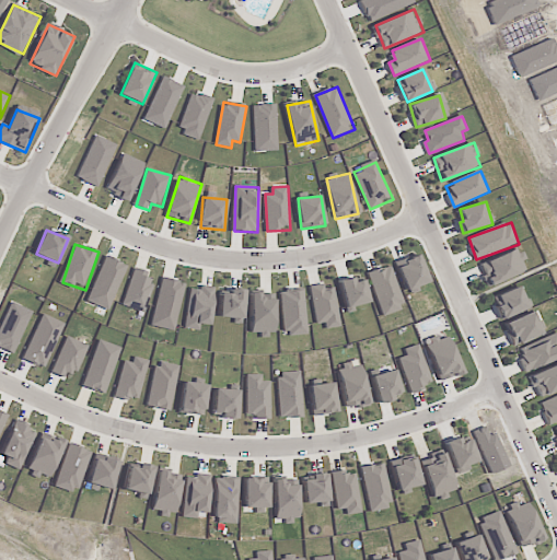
[(482,264),(490,287),(530,270),(520,248),(482,264)]
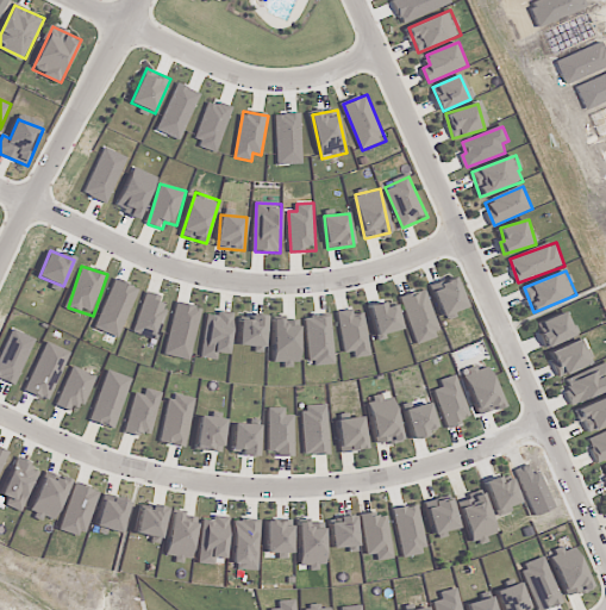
[(431,286),(443,317),(468,307),(456,277),(431,286)]
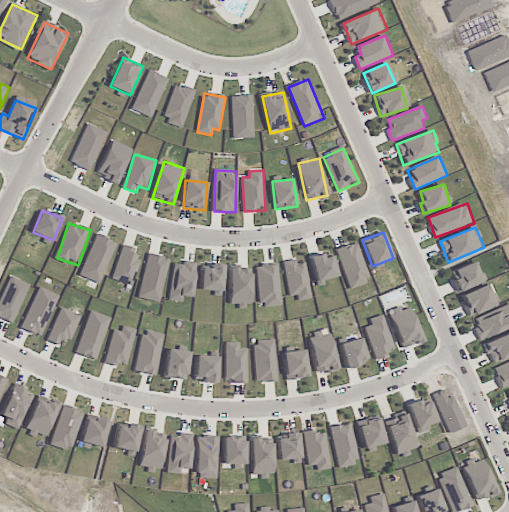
[(80,275),(100,284),(118,243),(98,234),(80,275)]
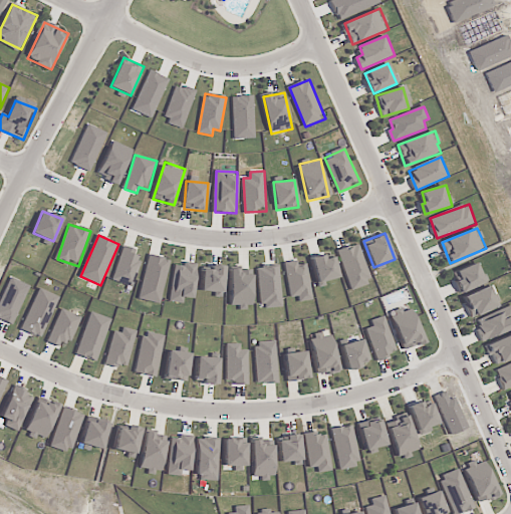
[(339,250),(352,290),(372,284),(359,244),(339,250)]
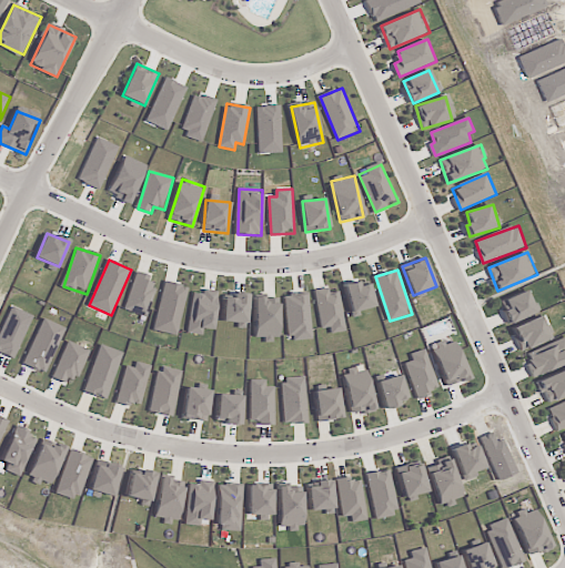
[(158,287),(149,284),(151,276),(138,272),(124,308),(148,317),(158,287)]
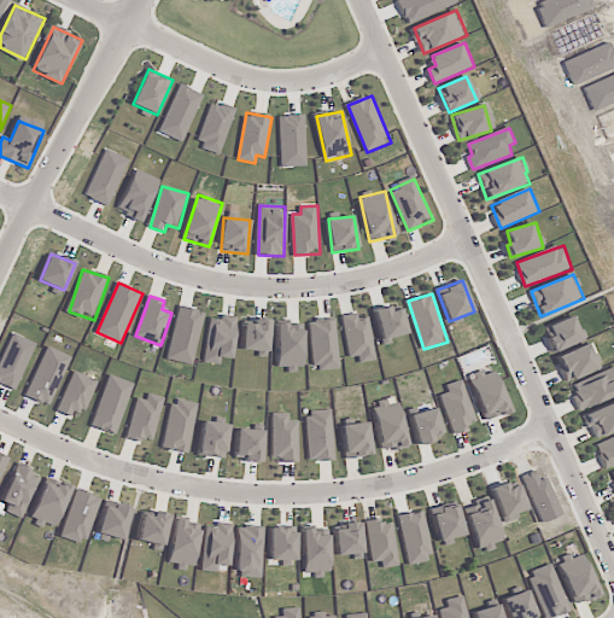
[(384,340),(409,333),(401,304),(375,312),(384,340)]
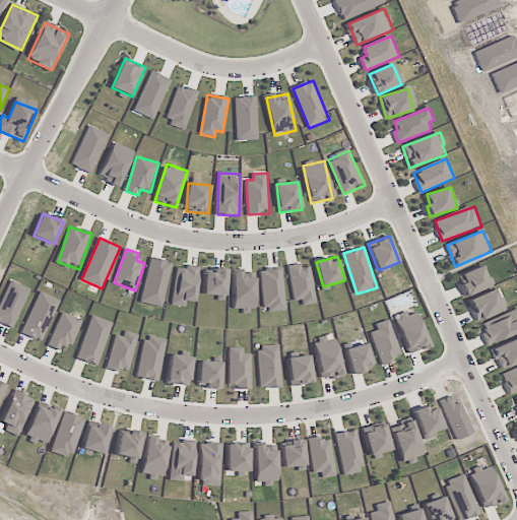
[(173,263),(151,258),(141,302),(163,307),(173,263)]
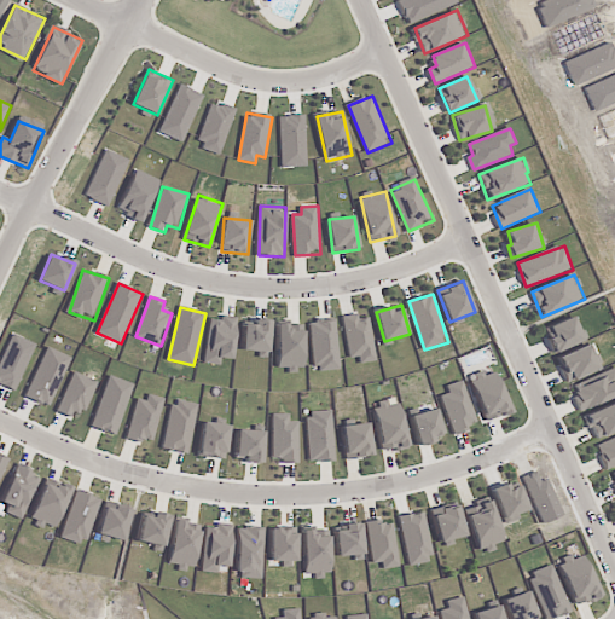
[(372,318),(361,319),(360,313),(346,316),(349,358),(361,357),(361,363),(376,362),(372,318)]
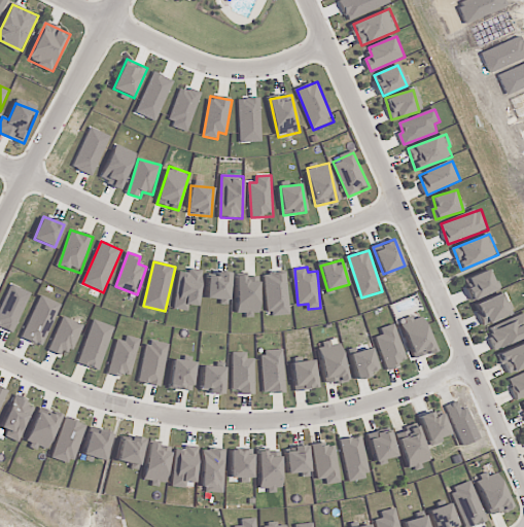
[(179,272),(175,310),(188,311),(189,306),(199,306),(202,270),(189,269),(189,273),(179,272)]
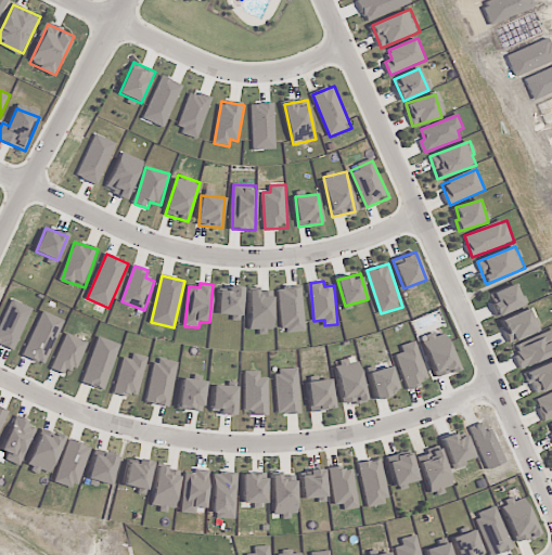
[(498,315),(524,307),(517,284),(491,293),(498,315)]
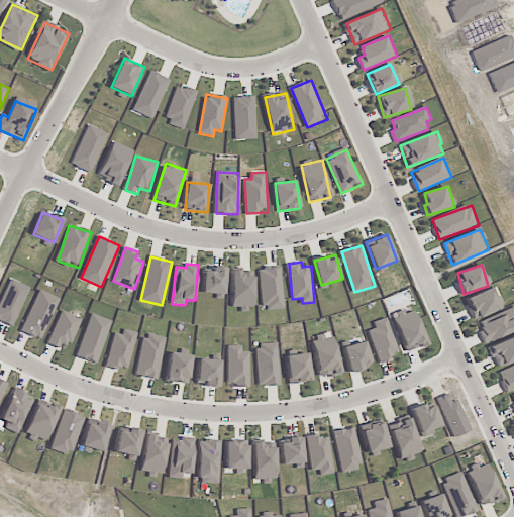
[(203,293),(225,294),(226,269),(204,268),(203,293)]
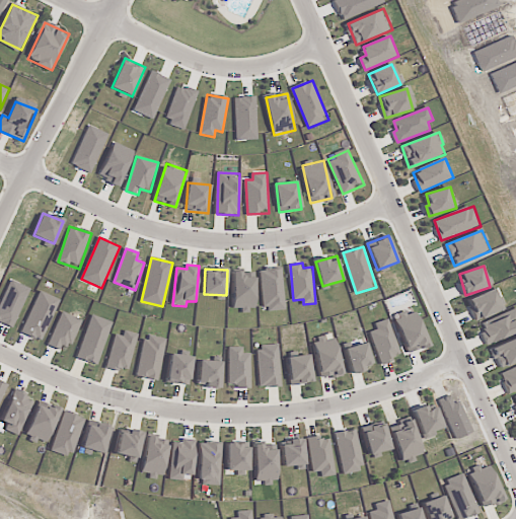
[(262,270),(264,310),(286,309),(284,269),(262,270)]
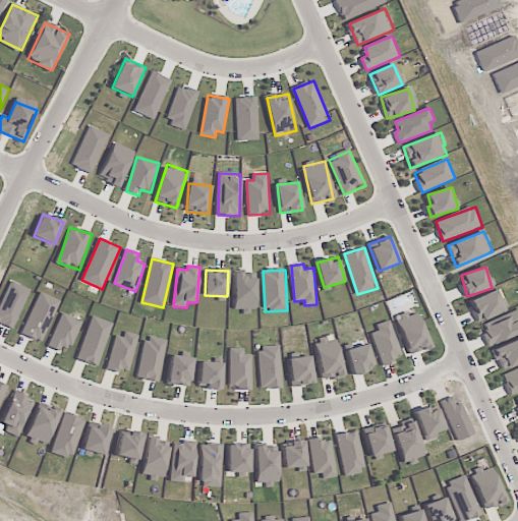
[(256,311),(256,273),(234,274),(234,311),(256,311)]
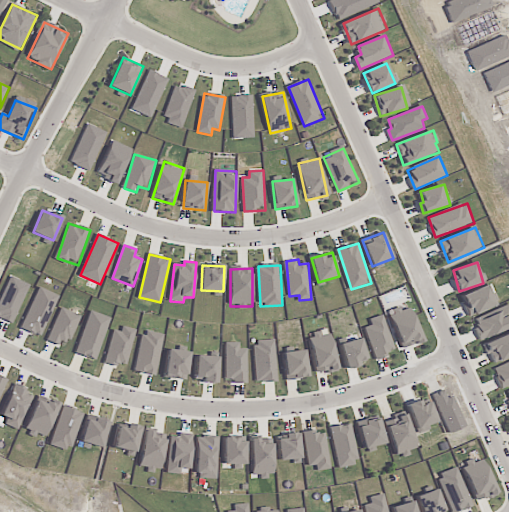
[(462,296),(471,316),(496,305),(487,285),(462,296)]
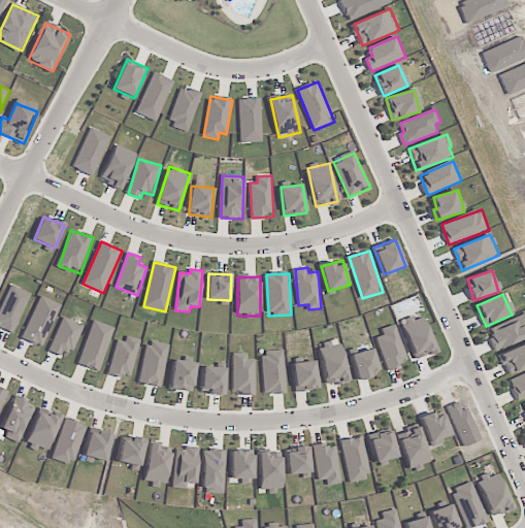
[(23,338),(43,348),(62,304),(41,295),(23,338)]
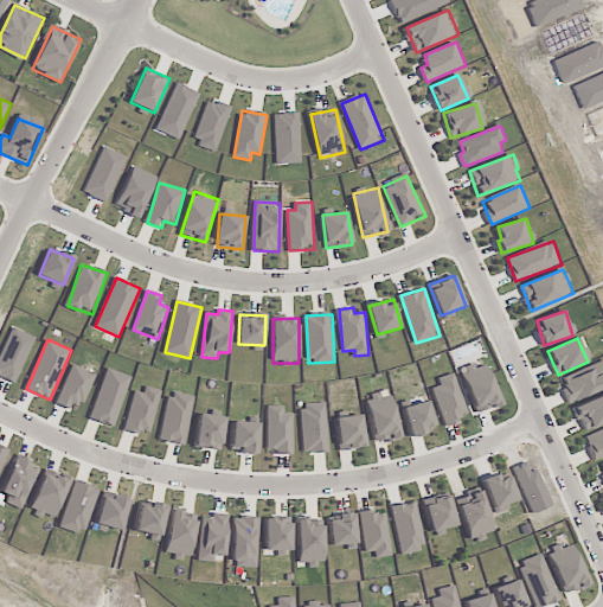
[(97,374),(74,364),(58,402),(81,411),(97,374)]
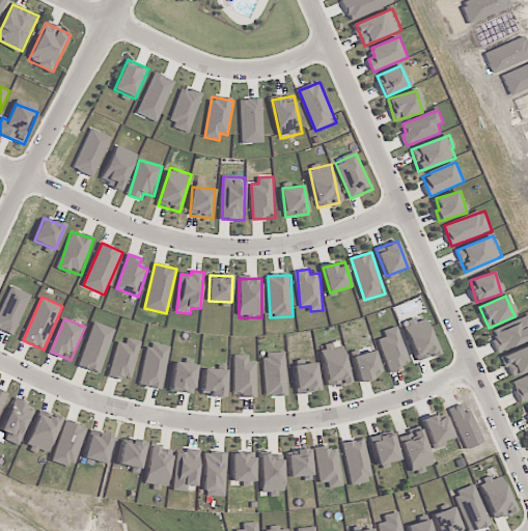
[(418,362),(440,354),(426,318),(405,327),(418,362)]
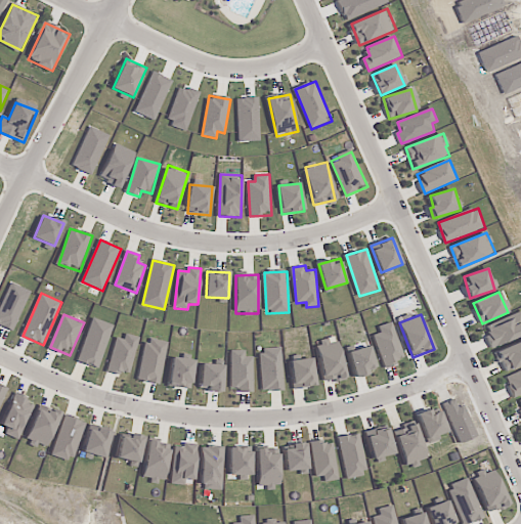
[(520,314),(485,326),(493,347),(520,336),(520,314)]
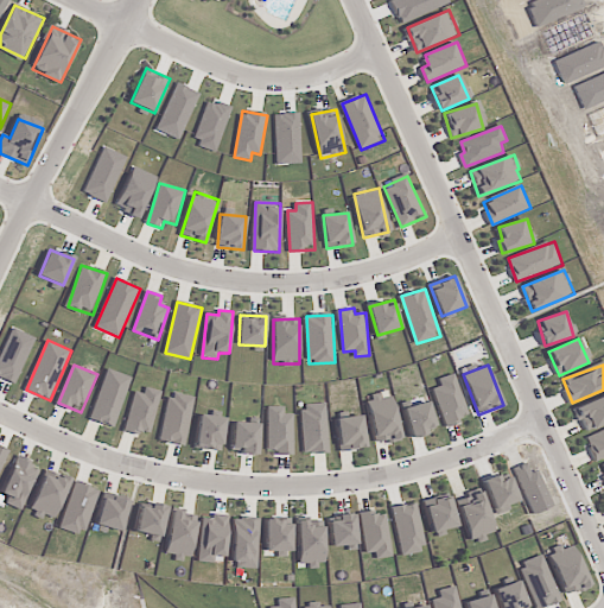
[(132,377),(108,369),(91,419),(116,428),(132,377)]
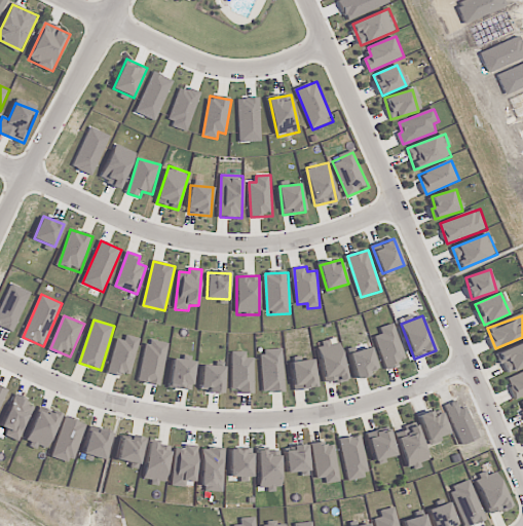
[(408,362),(395,323),(381,328),(383,334),(376,336),(386,369),(408,362)]
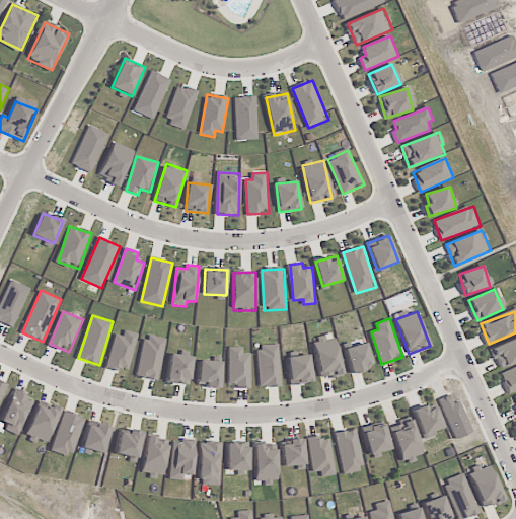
[(129,372),(139,334),(126,330),(125,337),(116,335),(107,367),(129,372)]
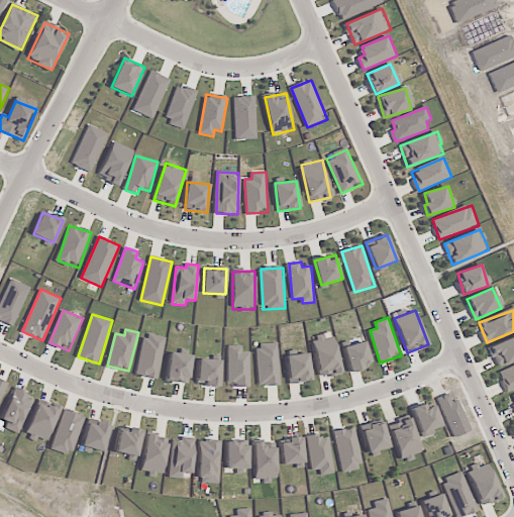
[(137,375),(158,380),(167,337),(146,333),(137,375)]
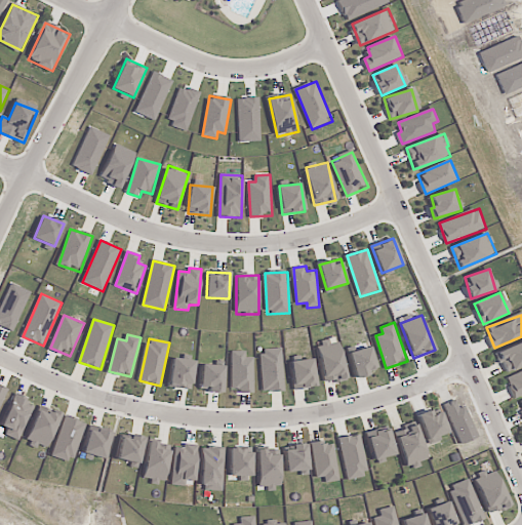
[(324,382),(347,379),(340,342),(331,344),(331,341),(318,344),(324,382)]
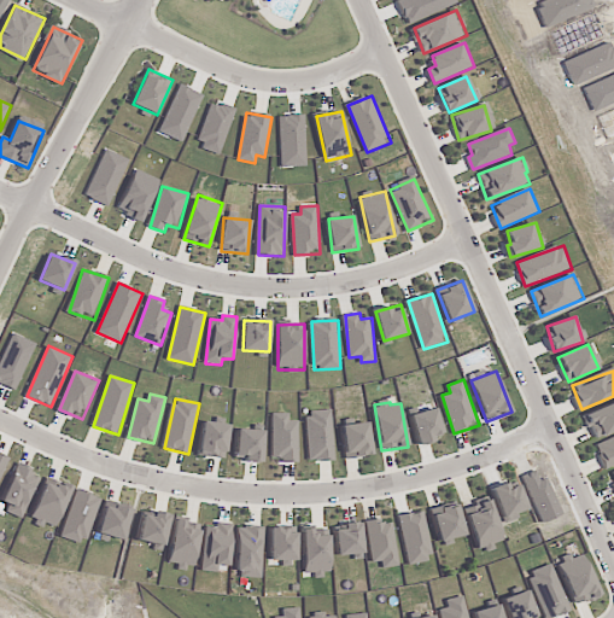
[(596,439),(613,431),(613,402),(585,415),(596,439)]
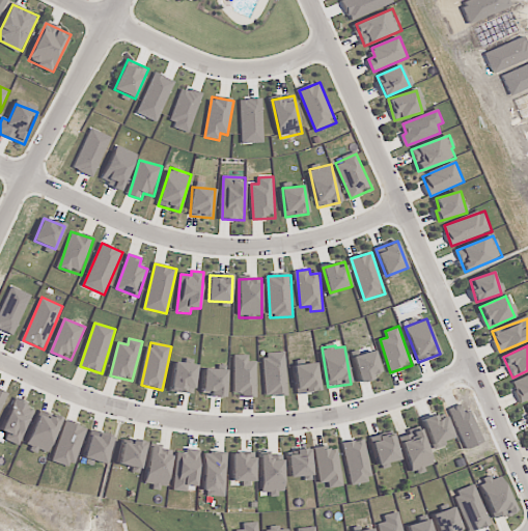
[(353,355),(360,382),(382,374),(374,348),(353,355)]
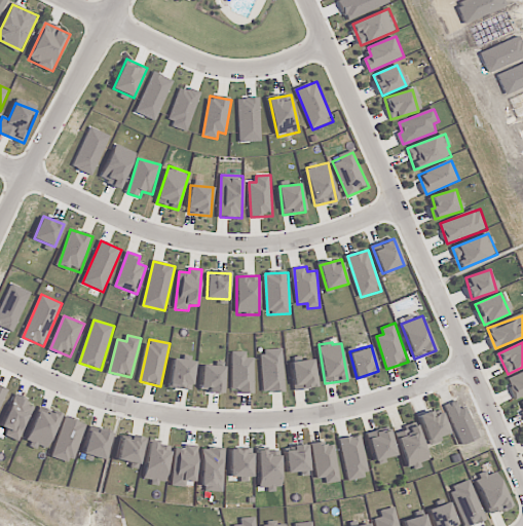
[(264,392),(286,391),(285,349),(262,349),(264,392)]
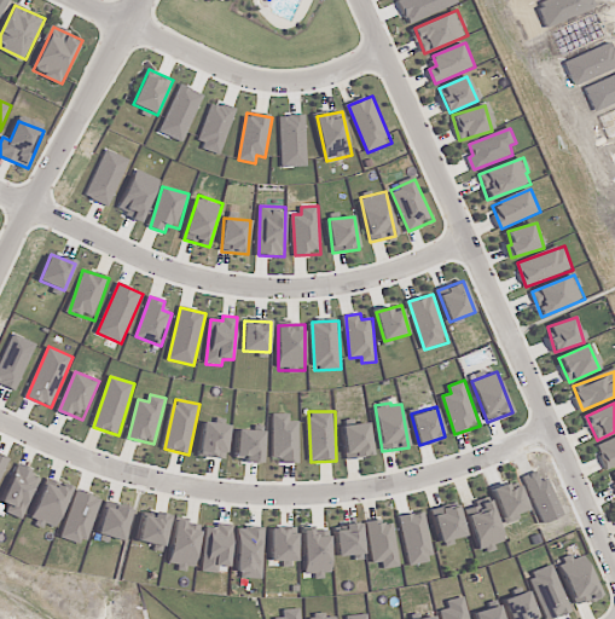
[(300,422),(291,422),(290,414),(273,414),(274,462),(301,462),(300,422)]
